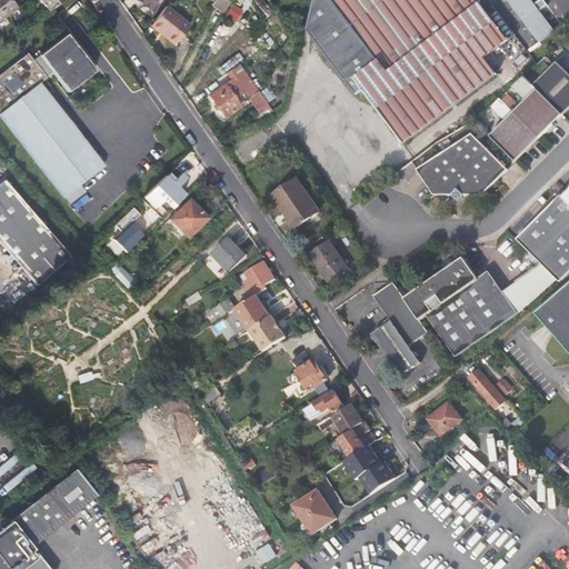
[(0,0),(0,19),(19,6),(13,0),(0,0)]
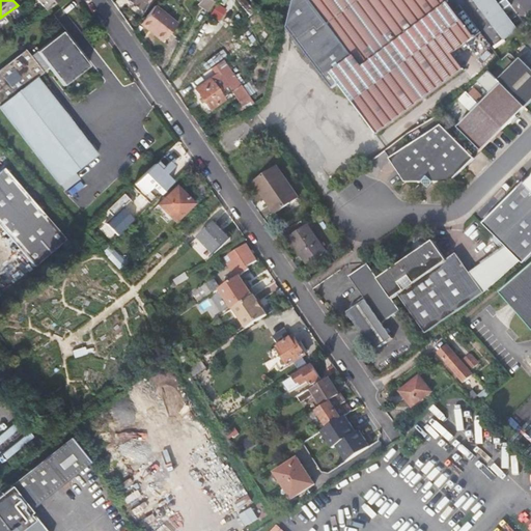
[(128,0),(139,9),(146,0),(128,0)]
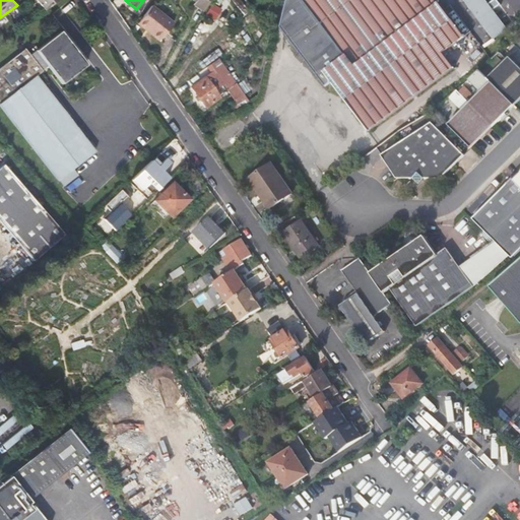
[(204,10),(209,0),(194,0),(195,1),(194,2),(204,10)]
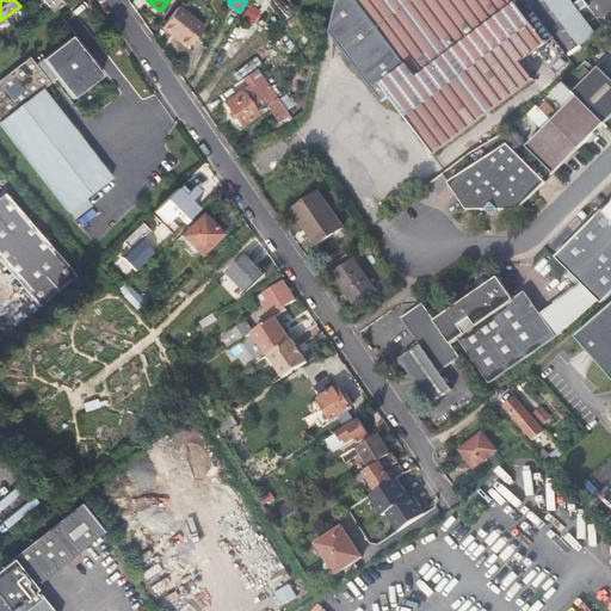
[(319,37),(290,0),(277,0),(253,18),(307,90),(319,37)]
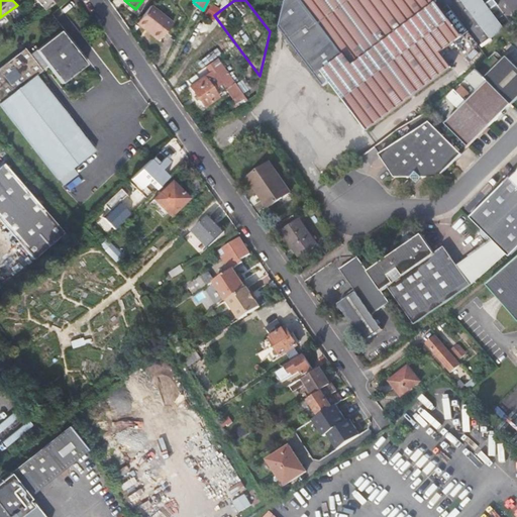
[(436,0),(283,0),(278,25),(321,85),(327,80),(365,129),(449,66),(439,52),(467,31),(459,20),(453,25),(447,18),(454,13),(448,5),(441,10),(436,2),(437,1),(436,0)]
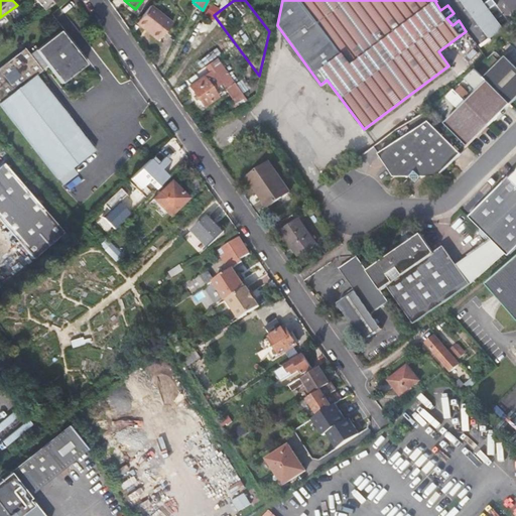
[(474,4),(470,0),(459,0),(488,39),(496,33),(474,4)]
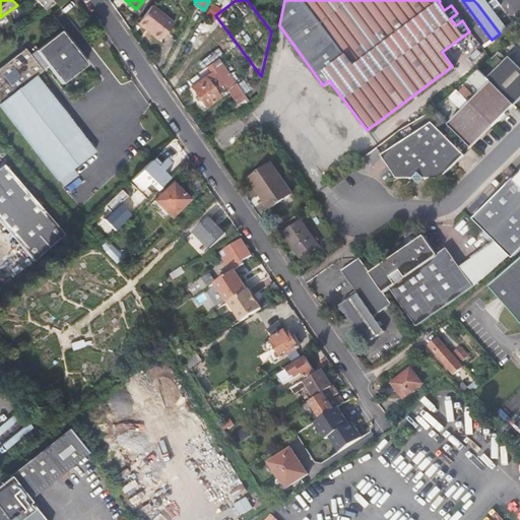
[(485,0),(473,0),(477,4),(500,34),(507,28),(485,0)]
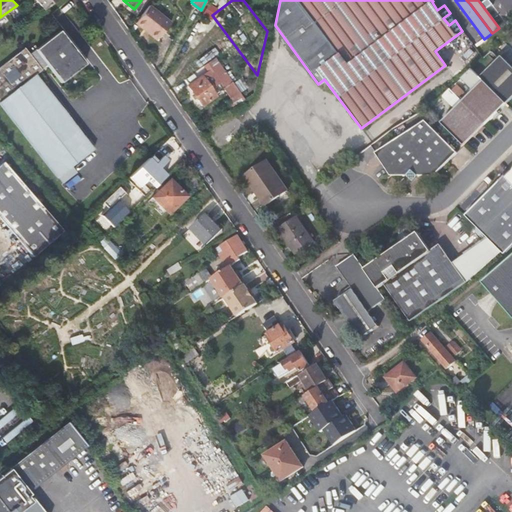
[(150,4),(135,22),(143,28),(149,33),(157,39),(171,22),(150,4)]
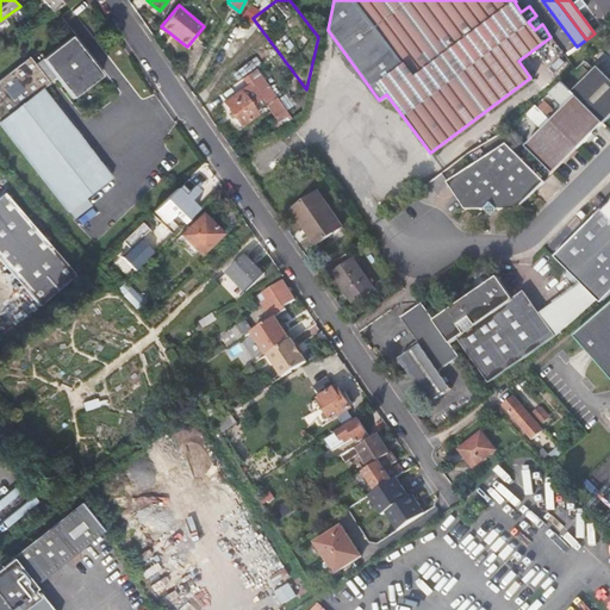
[(0,78),(0,124),(25,157),(68,124),(41,89),(56,78),(73,99),(101,76),(72,37),(35,64),(29,56),(0,78)]
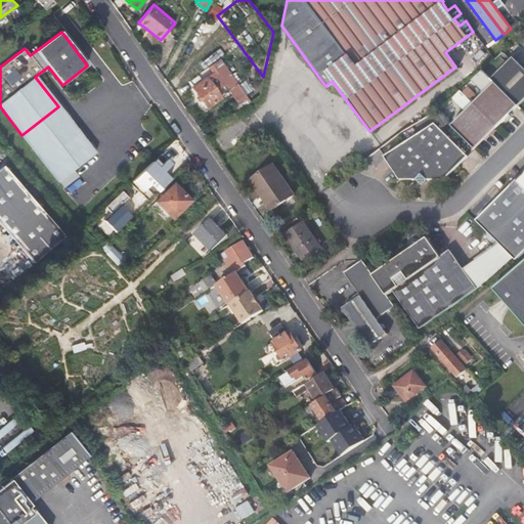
[(504,51),(499,56),(484,70),(492,79),(512,59),(504,51)]
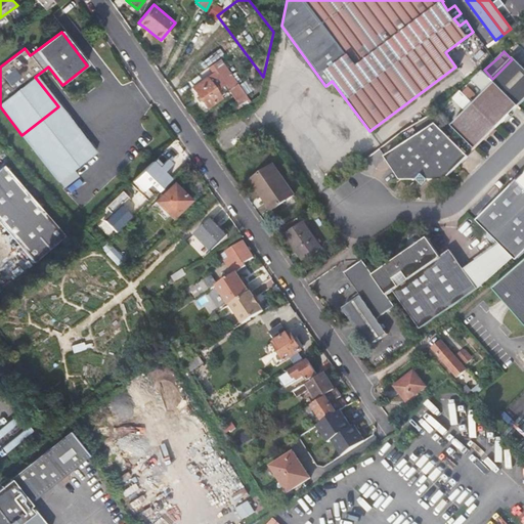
[(238,83),(221,57),(209,66),(215,75),(218,72),(230,88),(238,83)]
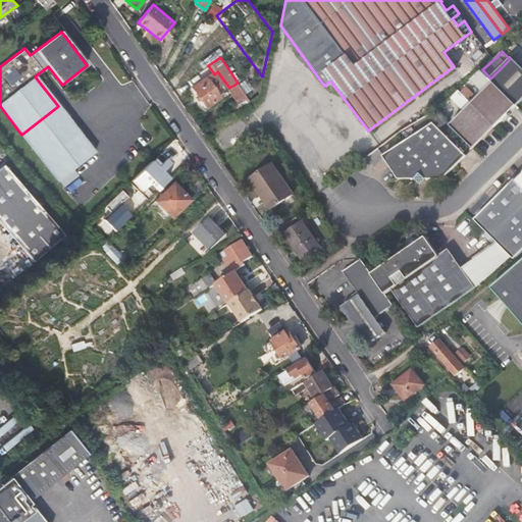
[(510,59),(490,79),(493,82),(515,103),(517,105),(521,100),(521,66),(513,57),(510,59)]
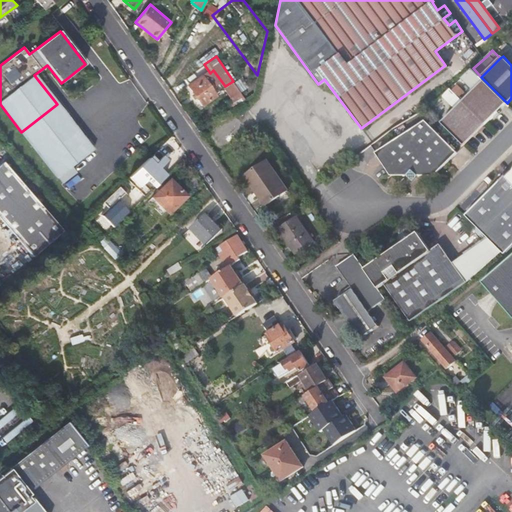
[(202,74),(188,84),(194,93),(191,95),(194,98),(197,96),(202,104),(216,94),(202,74)]
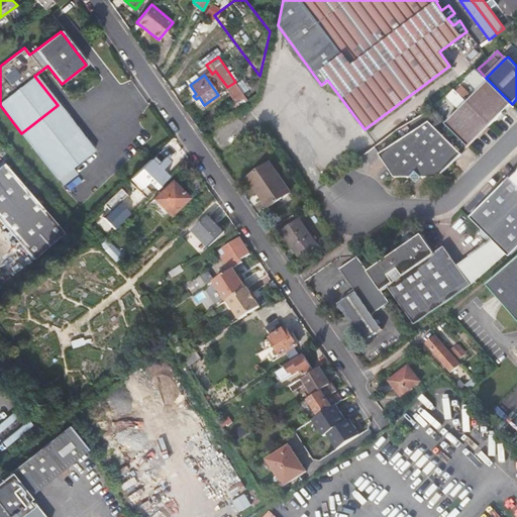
[(489,81),(469,102),(491,125),(506,110),(504,108),(510,102),(489,81)]
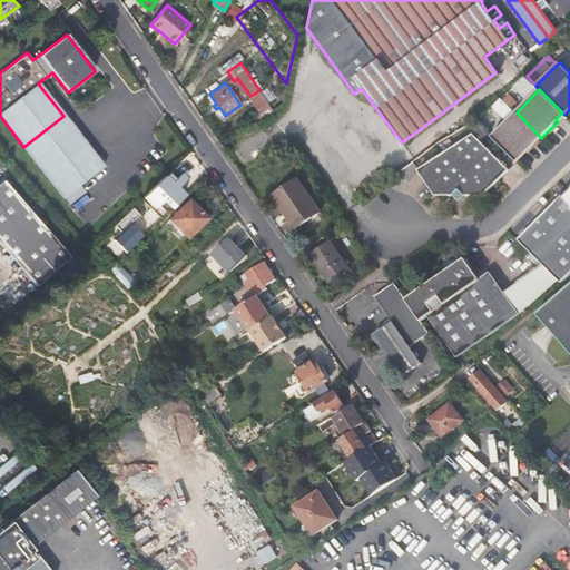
[(517,112),(492,136),(517,159),(527,149),(528,151),(541,138),(517,112)]
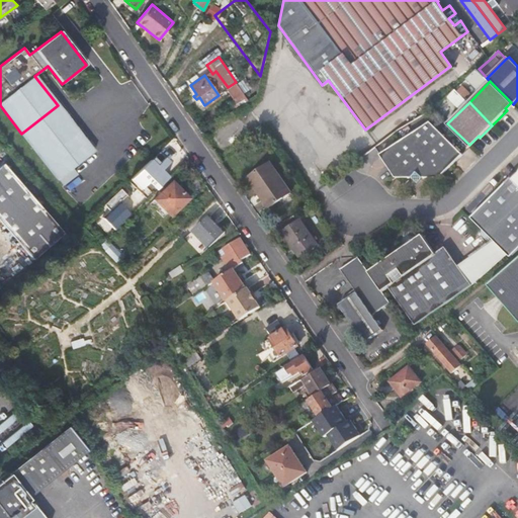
[(58,105),(21,134),(37,155),(74,126),(58,105)]
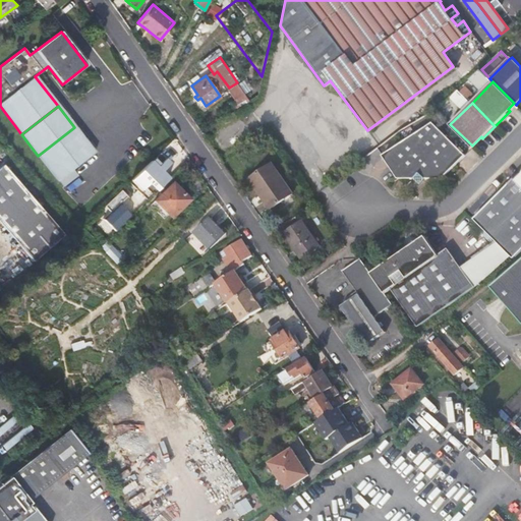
[(400,181),(410,182),(422,182),(432,182),(460,164),(436,126),(385,159),(400,181)]
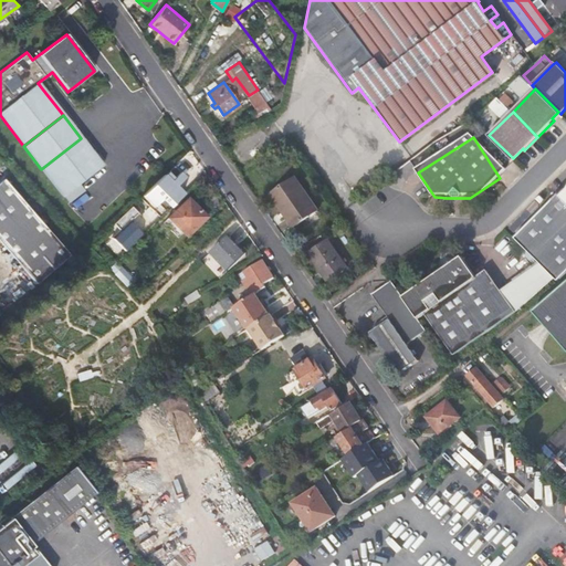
[(81,138),(41,169),(63,198),(103,166),(81,138)]
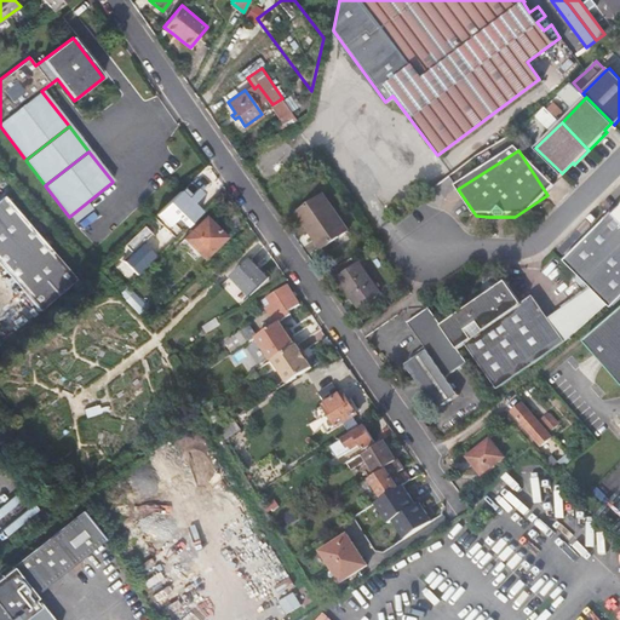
[(0,251),(46,303),(82,270),(9,189),(0,195),(0,251)]
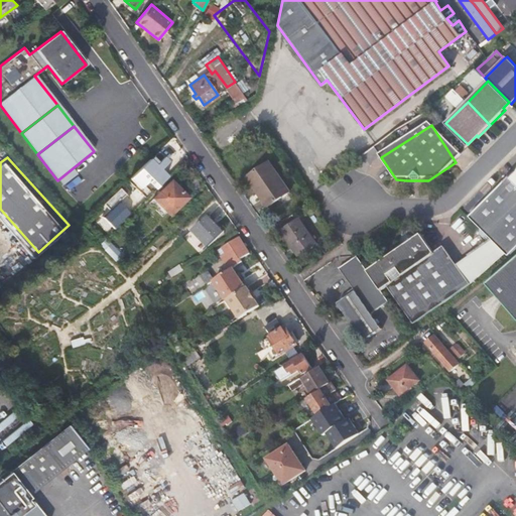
[(147,180),(154,188),(167,175),(151,158),(131,177),(140,186),(147,180)]
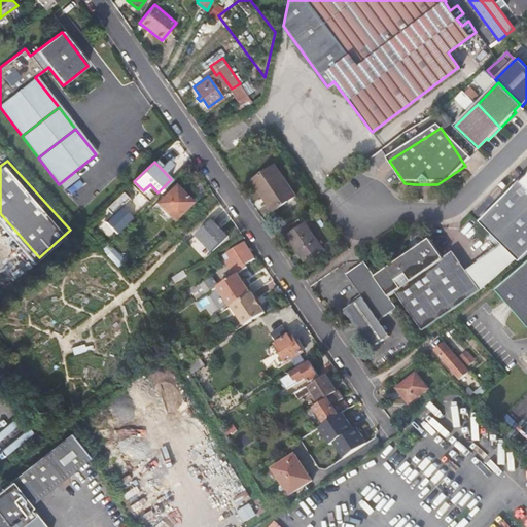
[(275,166),(257,177),(279,208),(295,197),(275,166)]
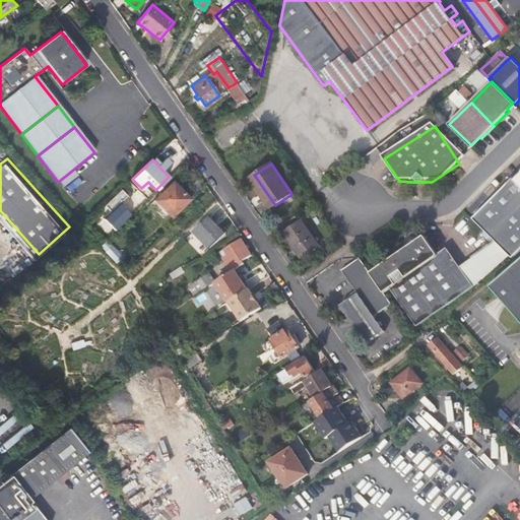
[(508,254),(512,257),(519,249),(519,173),(473,217),(496,241),(508,254)]
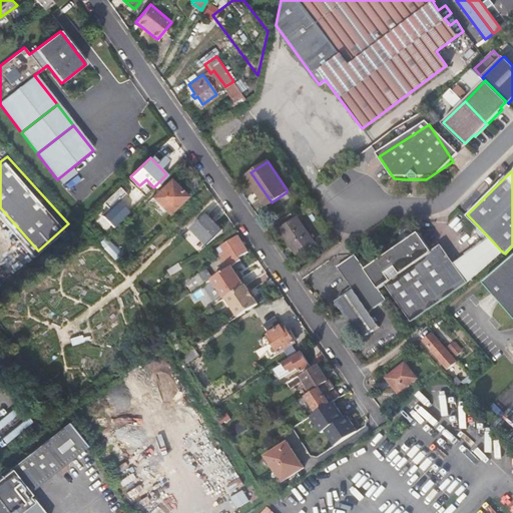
[(272,202),(250,172),(246,175),(257,191),(258,190),(268,204),(272,202)]
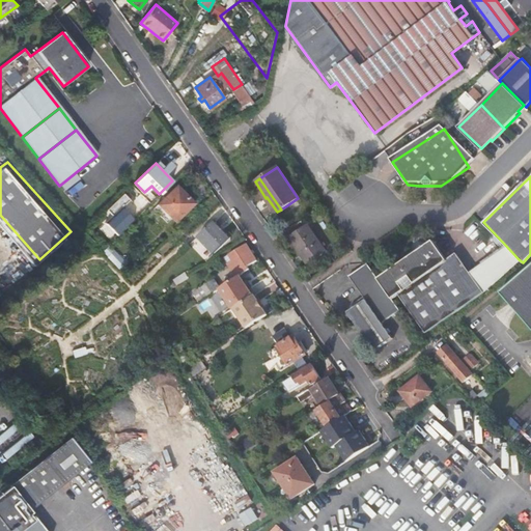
[(177,187),(158,204),(175,221),(194,203),(177,187)]
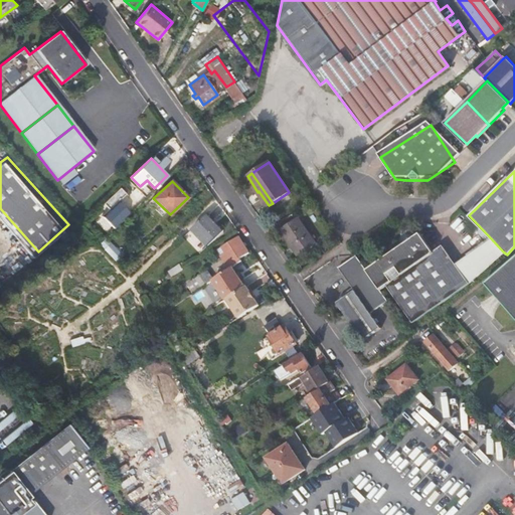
[(122,184),(107,199),(111,203),(127,188),(122,184)]
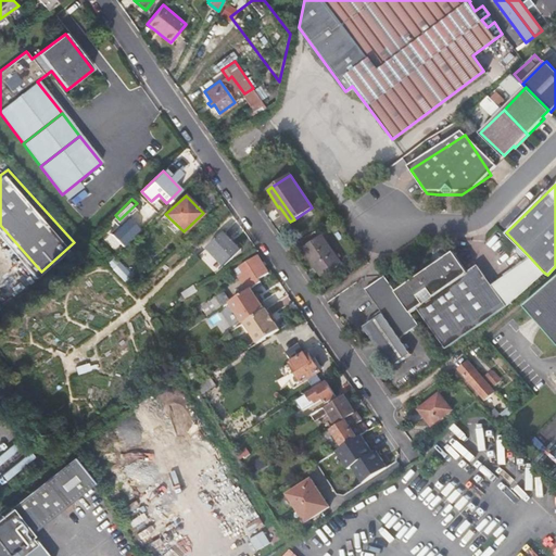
[(123,244),(140,229),(129,217),(112,232),(123,244)]
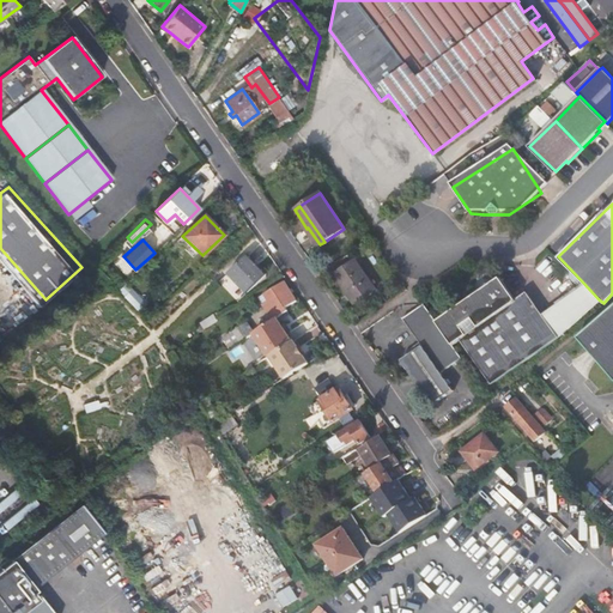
[(267,273),(248,254),(229,273),(248,292),(267,273)]
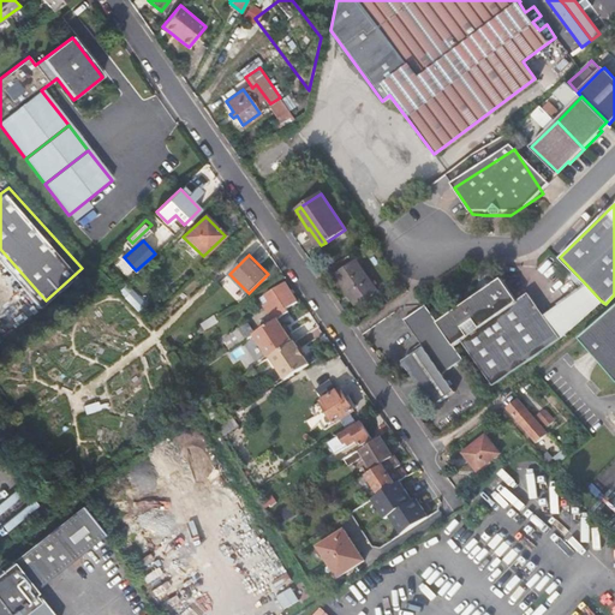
[(97,266),(111,281),(117,287),(123,281),(103,261),(97,266)]
